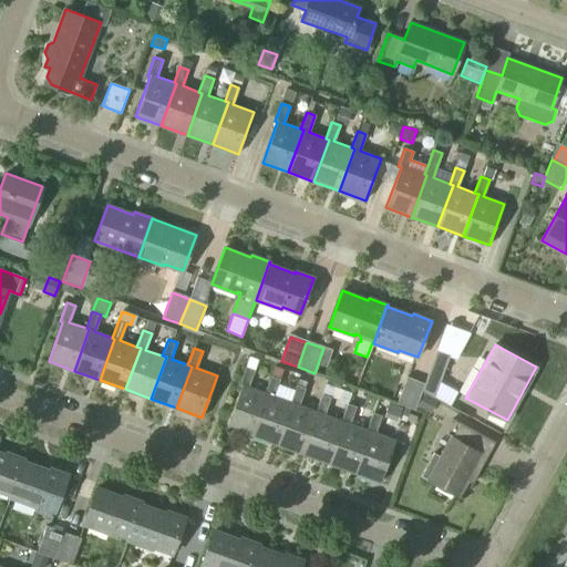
[(436,351),(422,392),(434,399),(450,356),(436,351)]
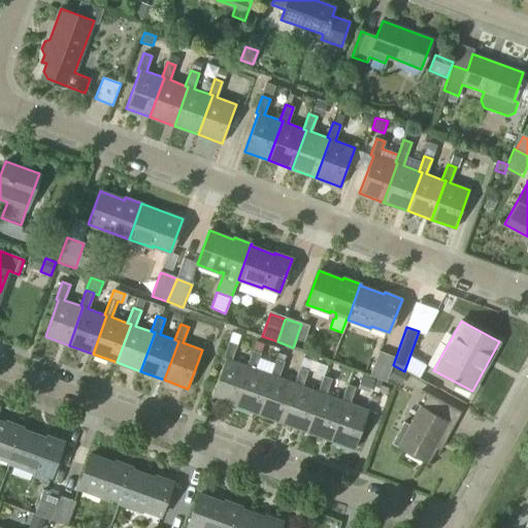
[(250,367),(246,366),(231,360),(237,344),(229,341),(222,359),(225,360),(211,397),(235,405),(250,367)]
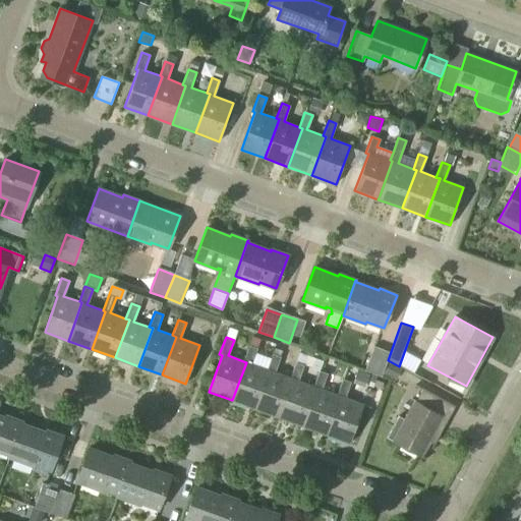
[(270,370),(267,369),(250,363),(256,348),(249,346),(243,361),(246,362),(232,400),(255,409),(270,370)]
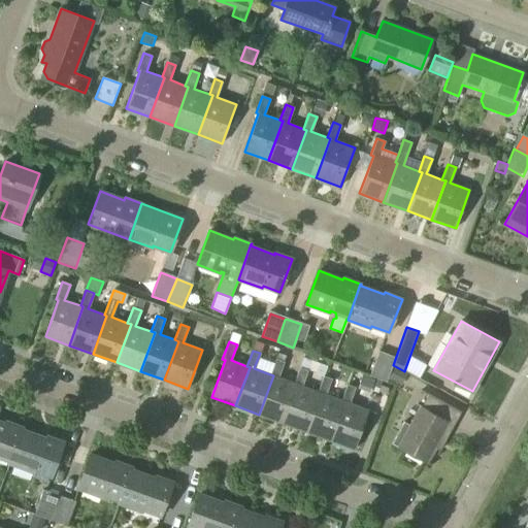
[(380,355),(371,376),(387,382),(392,364),(394,359),(380,354),(380,355)]
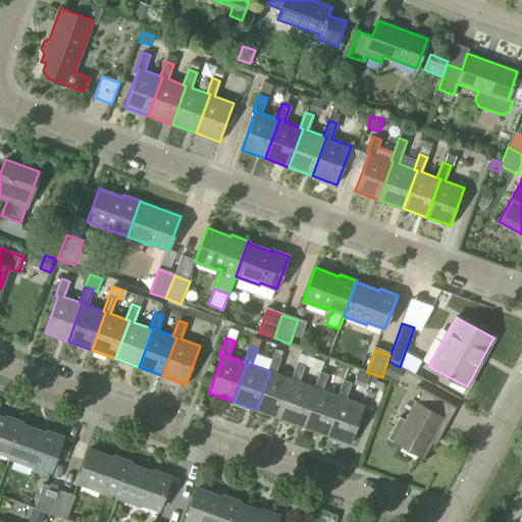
[(294,380),(291,378),(275,373),(280,358),(272,355),(267,370),(270,371),(256,410),(279,418),(294,380)]
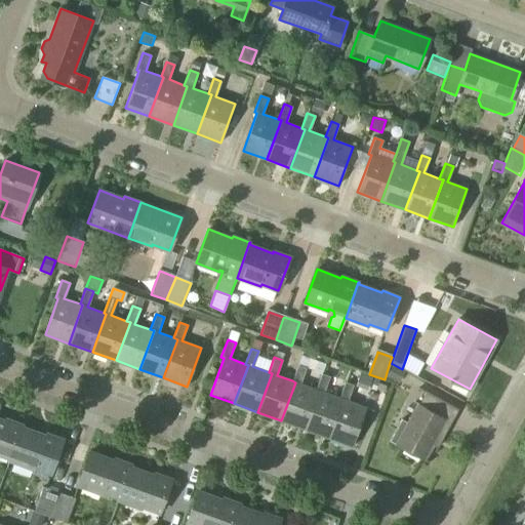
[(319,391),(316,390),(300,384),(306,368),(297,365),(292,380),(295,382),(281,420),(305,429),(319,391)]
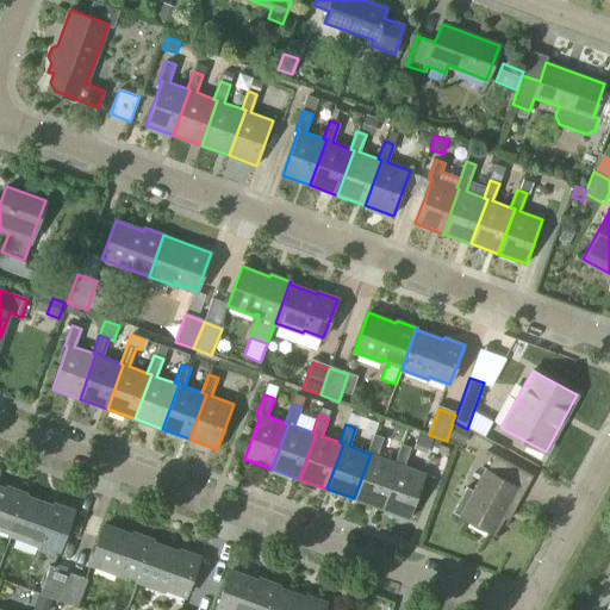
[(398,464),(394,462),(375,455),(383,437),(374,434),(367,453),(371,454),(354,498),(383,509),(398,464)]
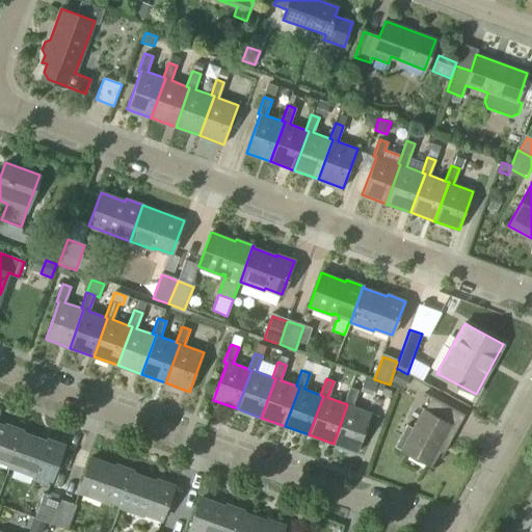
[(347,404),(334,444),(357,452),(371,414),(352,406),(357,391),(349,388),(344,403),(347,404)]
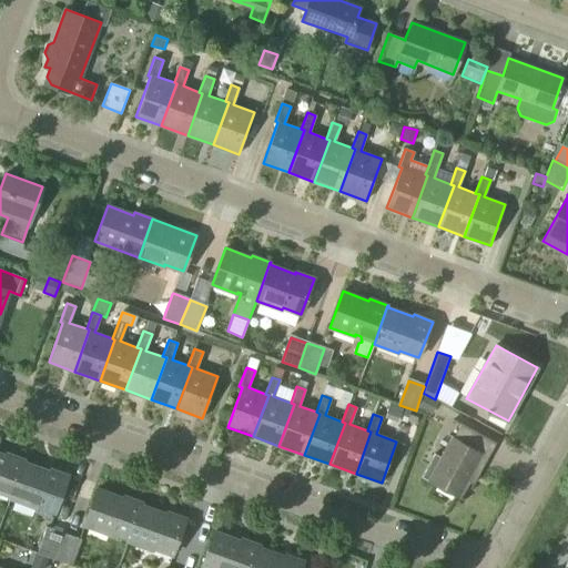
[(434,454),(422,476),(428,480),(458,496),(458,495),(466,482),(466,480),(488,442),(488,440),(460,425),(454,436),(453,436),(443,454),(440,457),(434,454)]
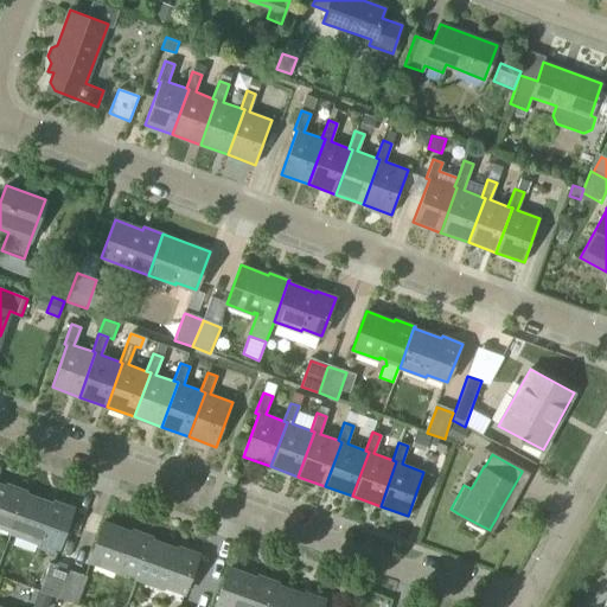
[(11,532),(26,491),(6,484),(5,486),(0,484),(0,525),(11,530),(11,532)]
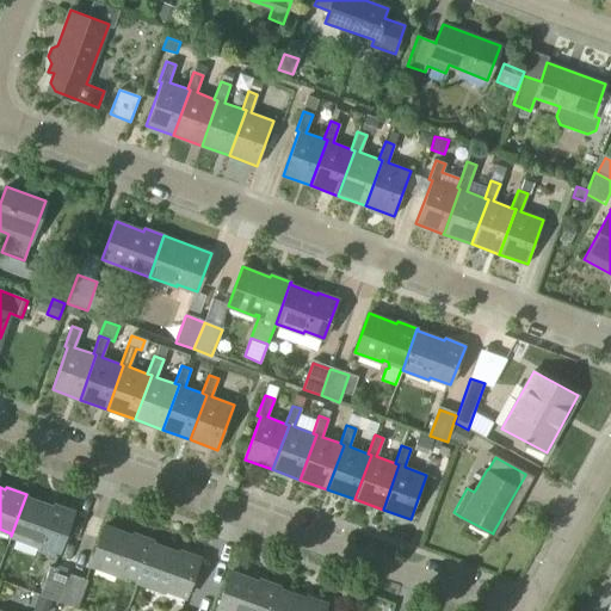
[(26,494),(11,536),(39,547),(41,544),(60,550),(74,512),(54,505),(53,507),(26,498),(28,495),(26,494)]
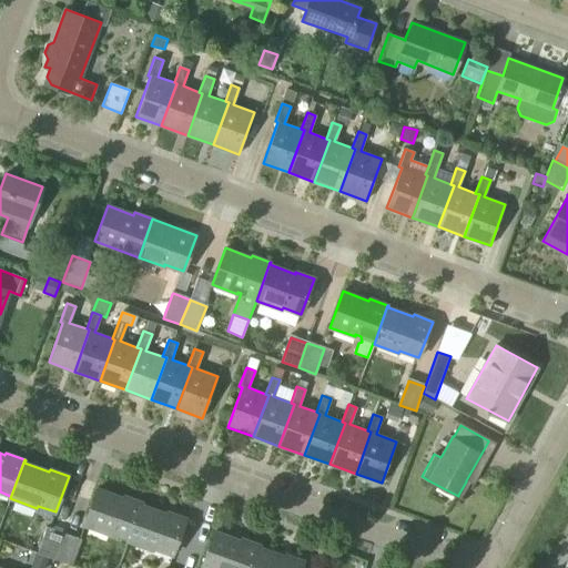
[(128,540),(142,503),(123,496),(122,498),(97,488),(83,525),(109,534),(110,531),(128,538),(127,540),(128,540)]
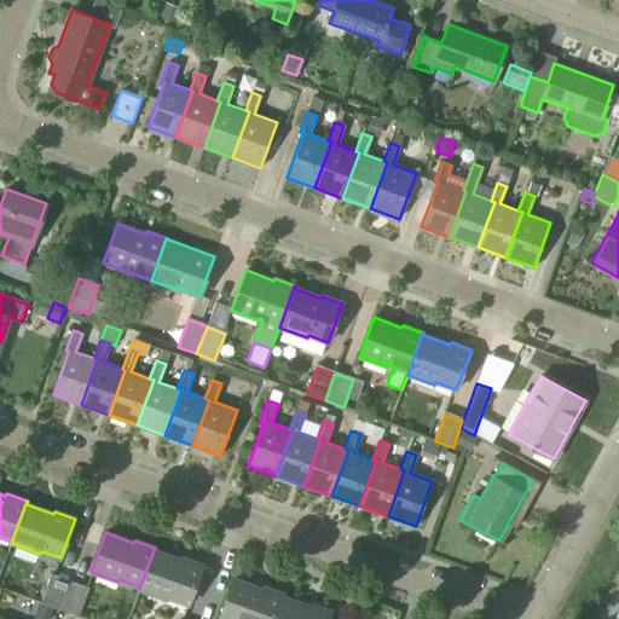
[(155,548),(139,589),(167,600),(168,597),(189,605),(203,565),(183,557),(181,561),(155,550),(156,548),(155,548)]
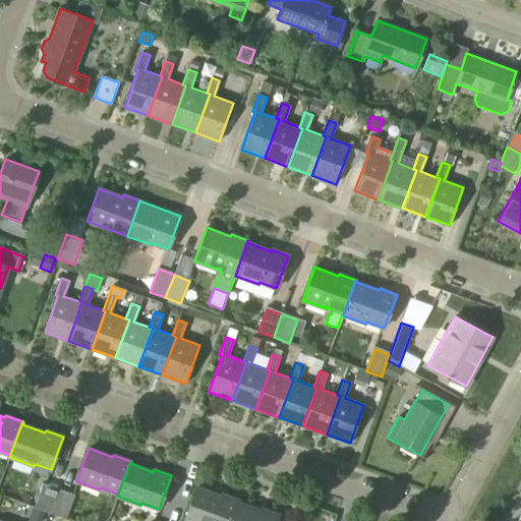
[(34,507),(50,513),(59,488),(42,482),(34,507)]
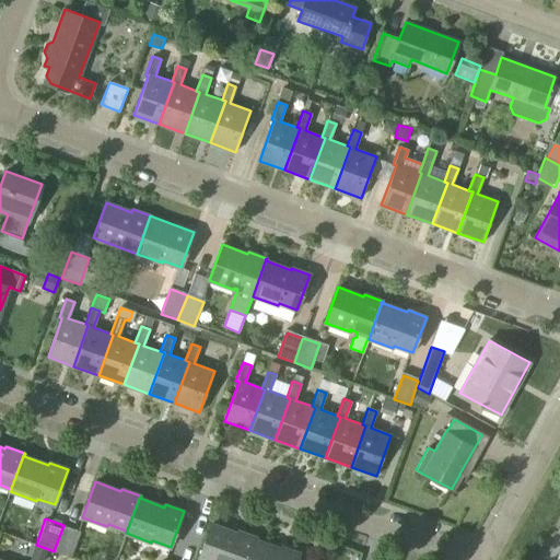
[(247,559),(256,538),(237,531),(236,533),(211,524),(198,559),(200,559),(247,559)]
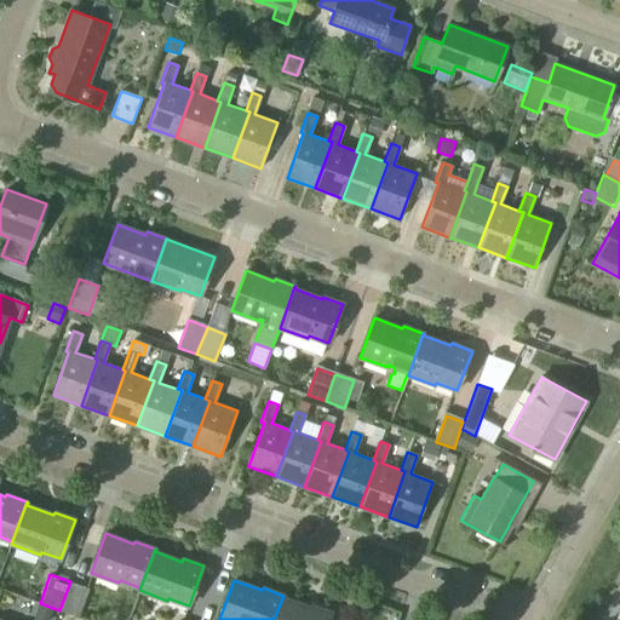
[(89,589),(70,581),(59,610),(78,618),(89,589)]
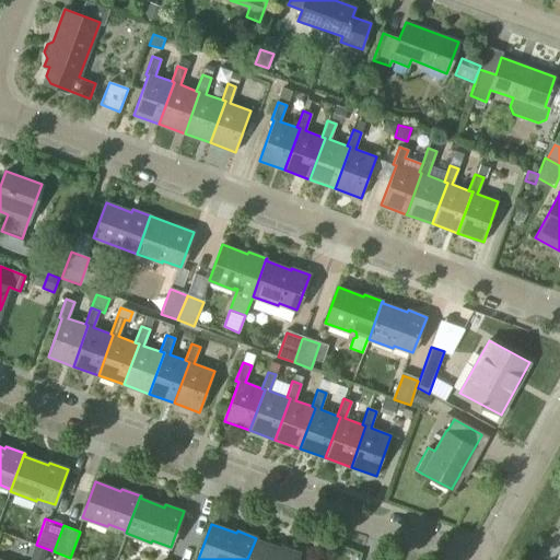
[(256,538),(247,559),(296,559),(300,553),(281,547),(280,549),(256,540),(257,538),(256,538)]
